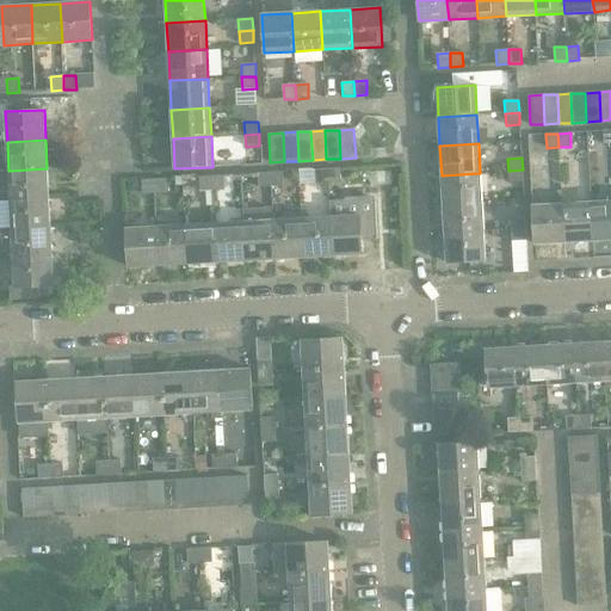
[(47,168),(8,171),(10,199),(49,198),(47,168)]
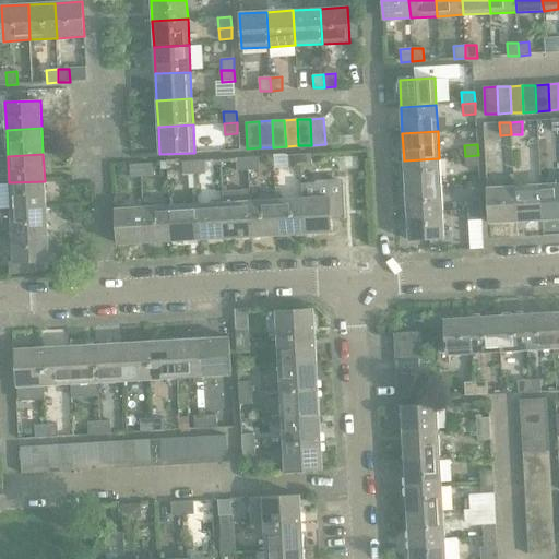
[(311,154),(299,155),(300,168),(311,167),(311,154)]
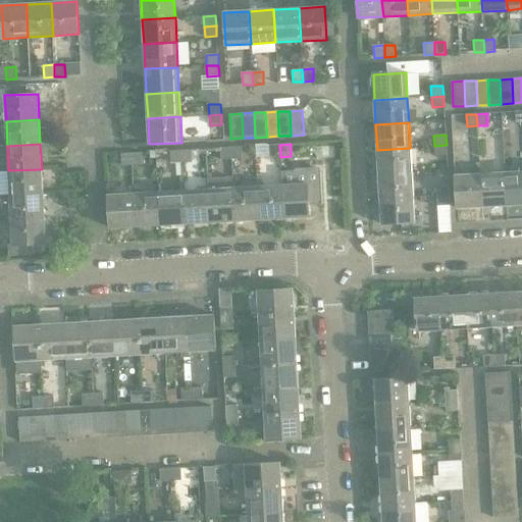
[(280,157),(279,145),(269,145),(270,157),(280,157)]
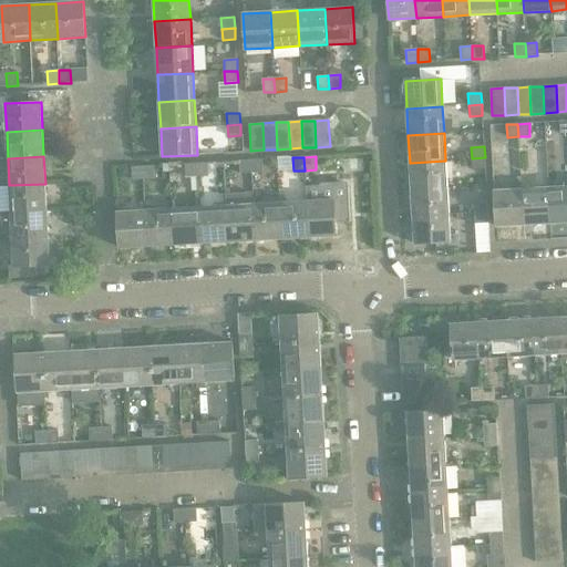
[(485,157),(472,158),(472,169),(485,169),(485,157)]
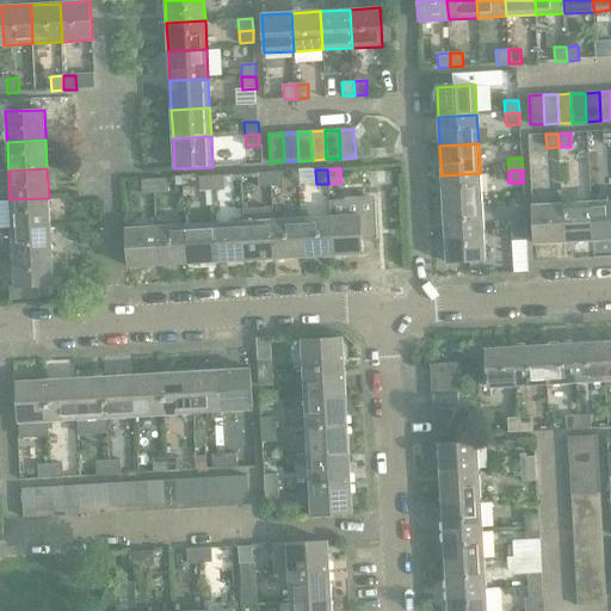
[(282,172),(270,173),(271,186),(283,186),(282,172)]
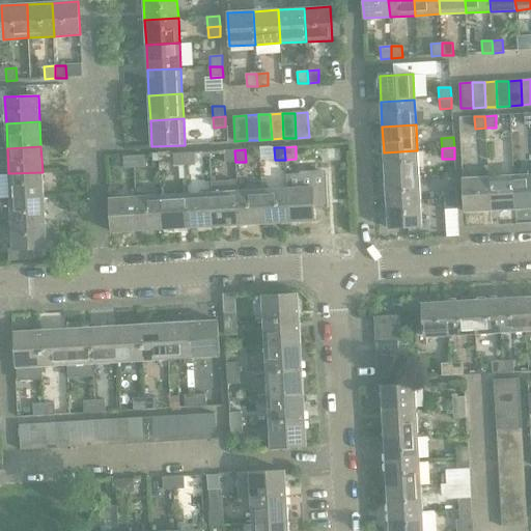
[(235,162),(234,150),(224,150),(224,163),(235,162)]
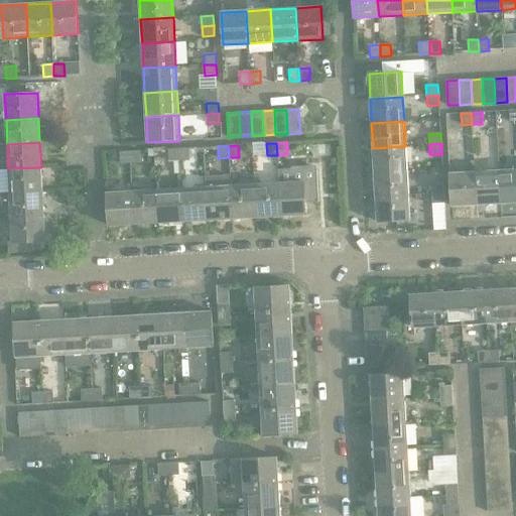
[(405,146),(373,148),(374,172),(407,170),(405,146)]
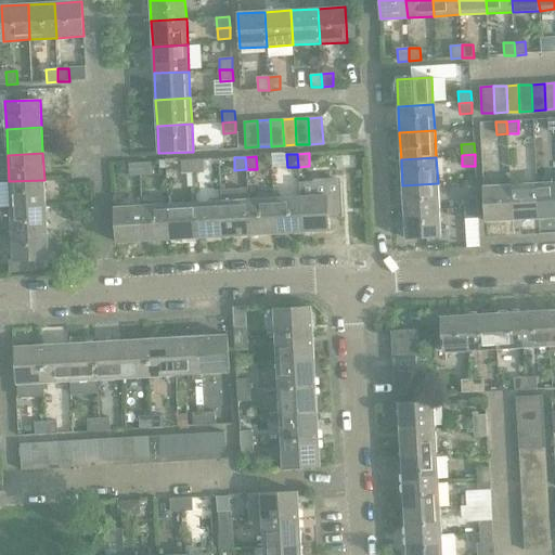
[(193,172),(192,159),(181,160),(181,173),(193,172)]
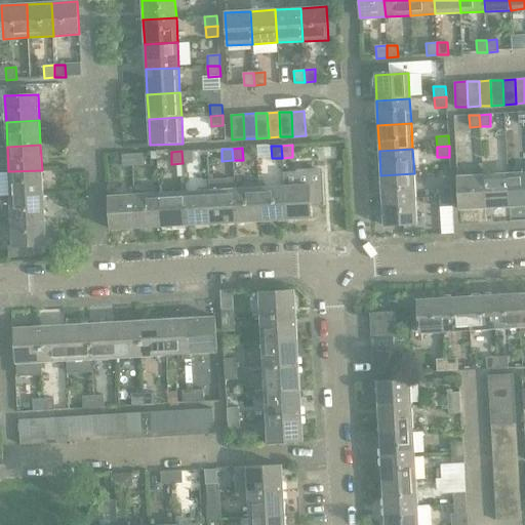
[(192,151),(182,151),(183,163),(193,163),(192,151)]
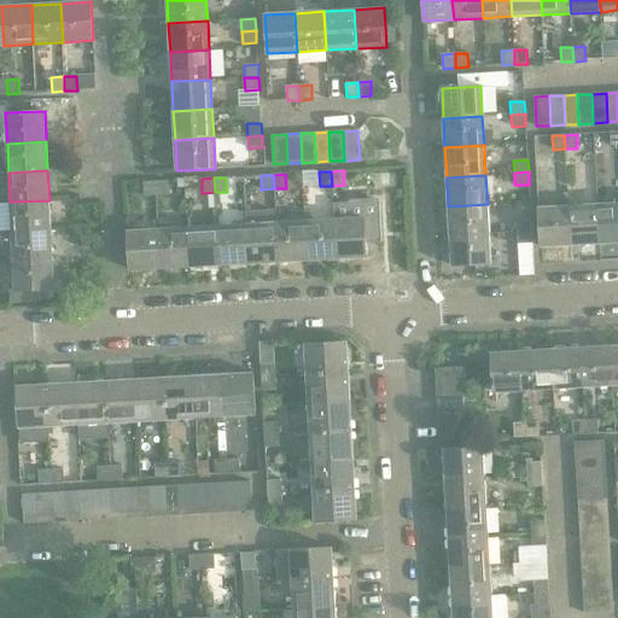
[(156,196),(156,181),(143,182),(144,197),(156,196)]
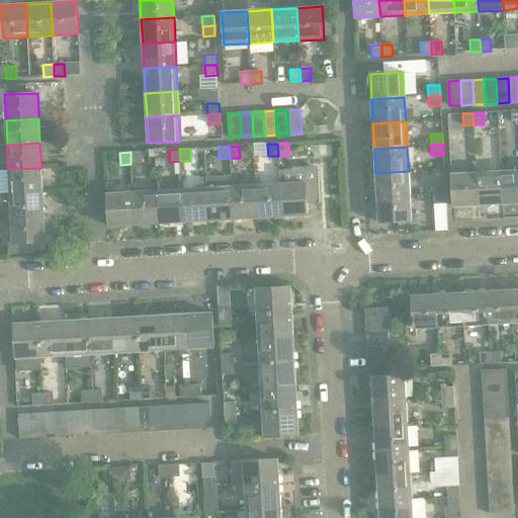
[(141,152),(131,152),(131,164),(142,163),(141,152)]
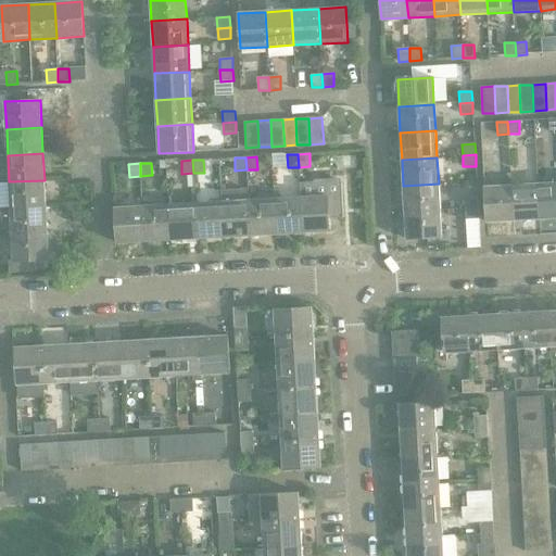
[(45,180),(9,181),(11,209),(46,206),(45,180)]
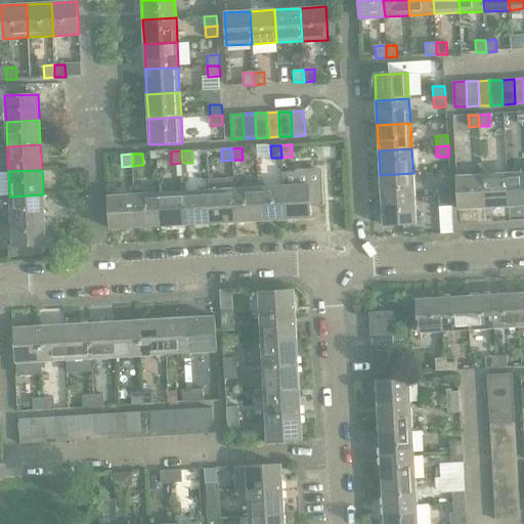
[(523,172),(507,174),(509,207),(523,205),(523,172)]
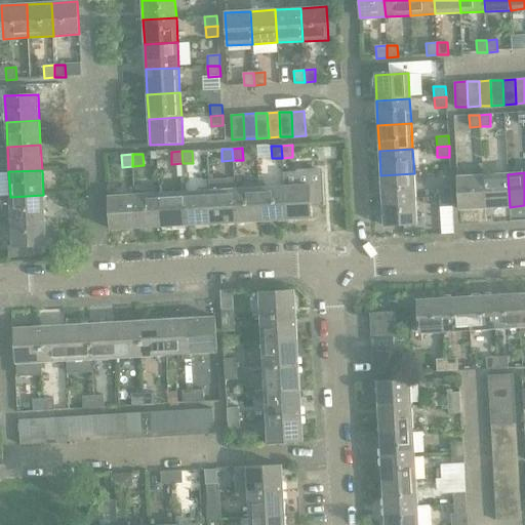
[(414,173),(380,175),(382,200),(415,198),(414,173)]
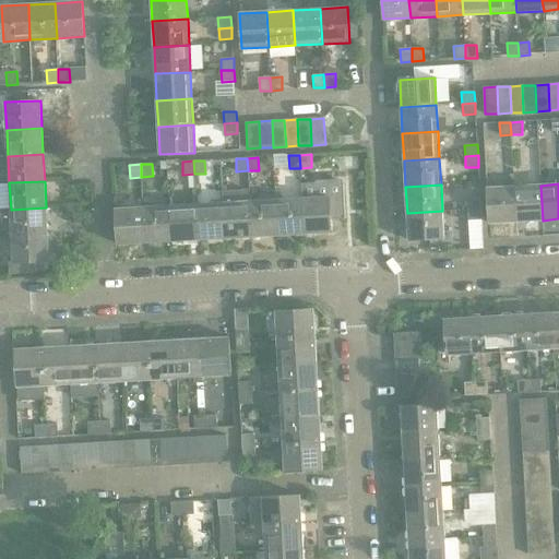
[(540,186),(514,187),(515,222),(543,221),(540,186)]
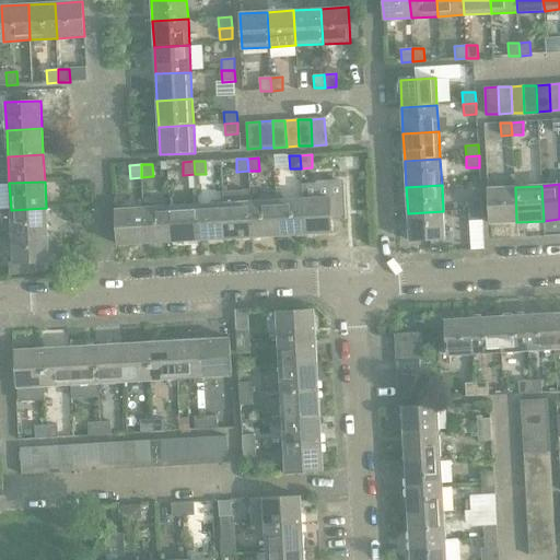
[(516,222),(515,187),(488,188),(490,223),(516,222)]
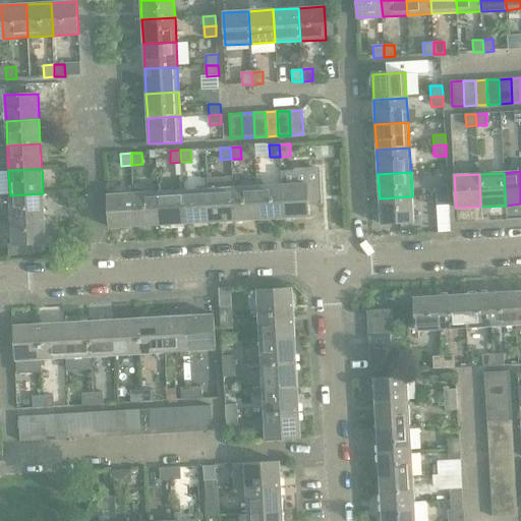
[(307,183),(282,185),(284,218),(309,217),(307,183)]
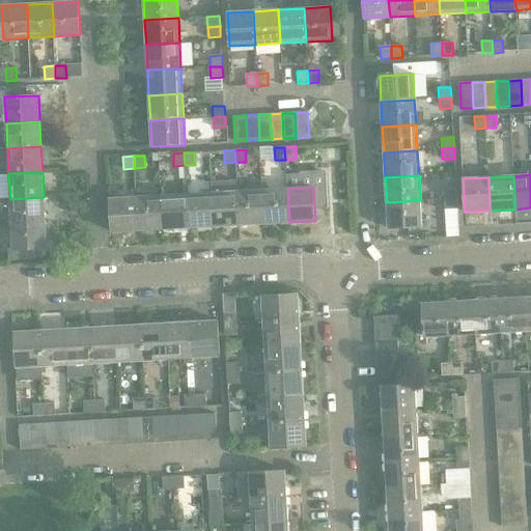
[(444,189),(445,199),(456,198),(456,188),(444,189)]
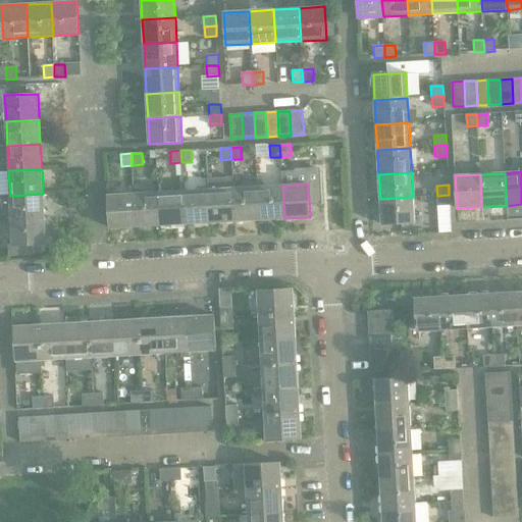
[(282,186),(257,187),(259,219),(284,218),(282,186)]
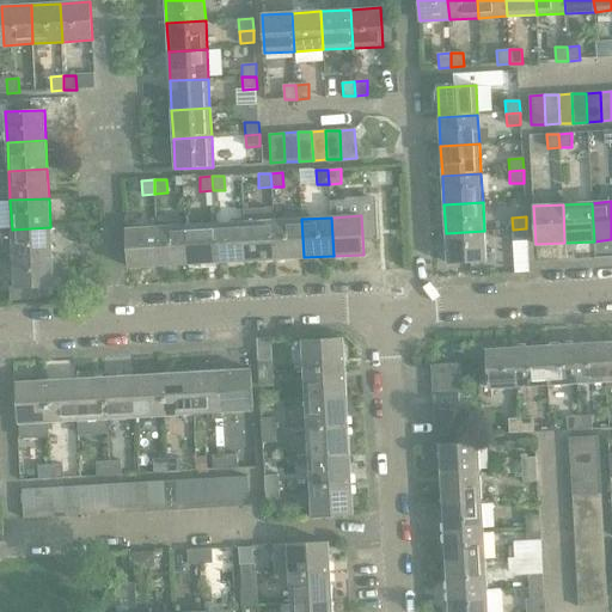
[(301,219),(273,221),(275,259),(304,257),(301,219)]
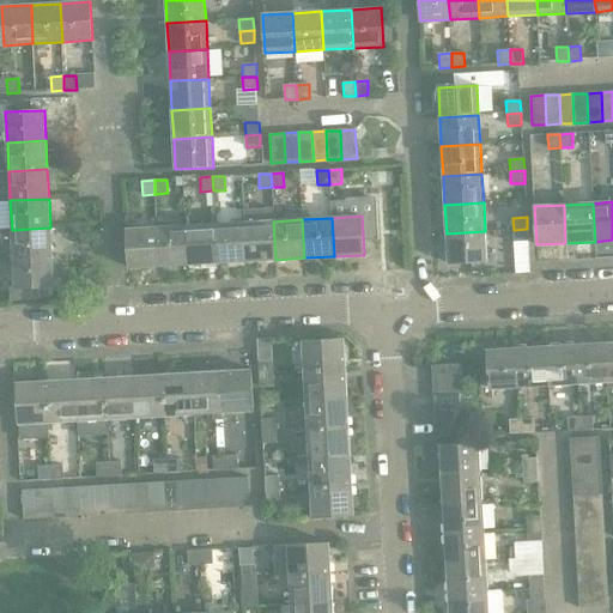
[(273,222),(244,223),(247,261),(275,260),(273,222)]
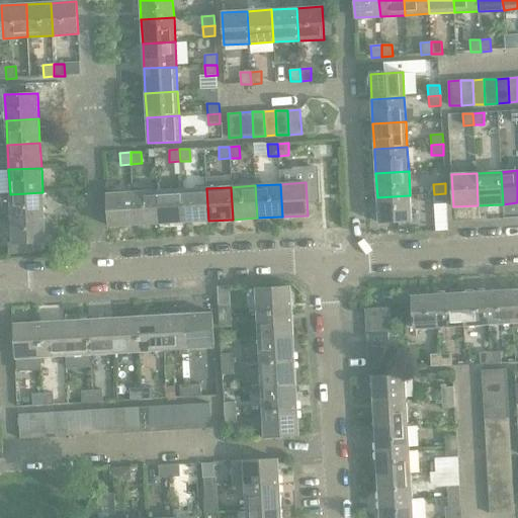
[(206,188),(181,189),(183,223),(208,221),(206,188)]
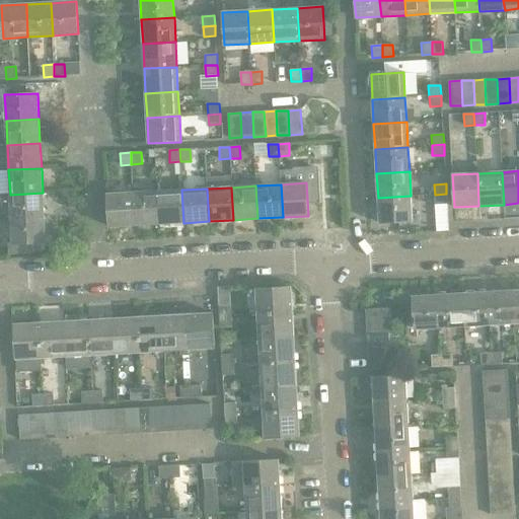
[(181,190),(157,192),(159,224),(183,223),(181,190)]
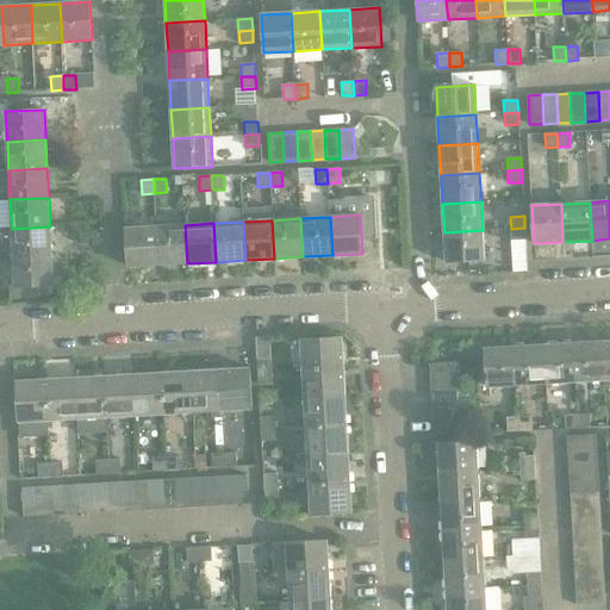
[(185,225),(156,226),(157,265),(187,263),(185,225)]
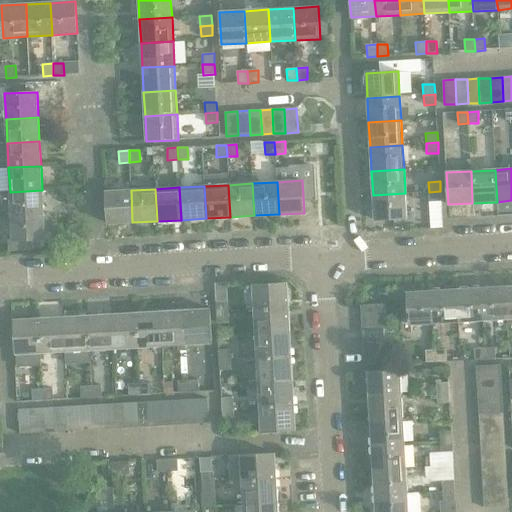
[(42,190),(10,192),(11,216),(43,214),(42,190)]
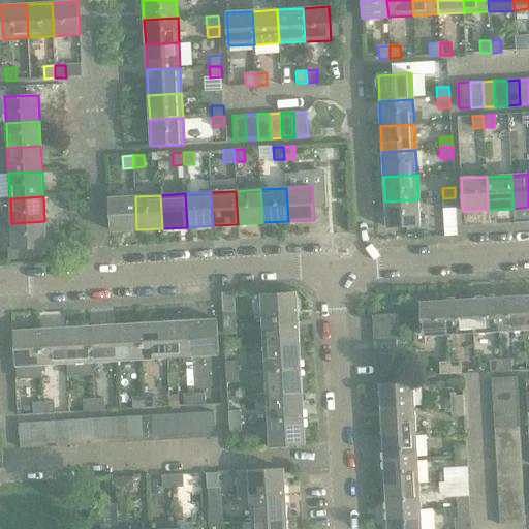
[(136,229),(135,196),(110,198),(111,231),(136,229)]
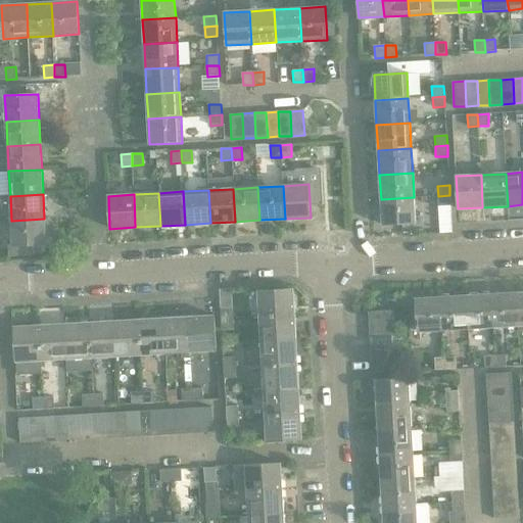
[(449,195),(438,196),(438,206),(450,206),(449,195)]
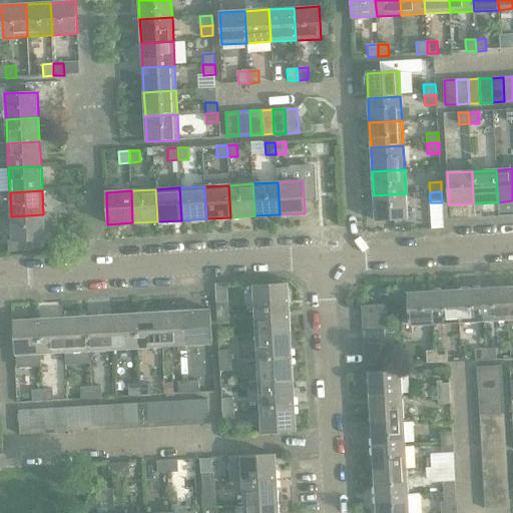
[(406,193),(374,195),(375,220),(407,218),(406,193)]
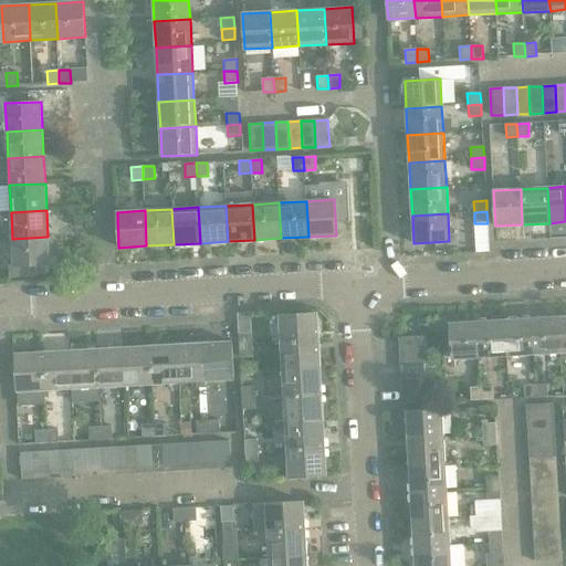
[(48,237),(12,239),(13,263),(9,263),(9,278),(37,276),(35,265),(49,264),(48,237)]
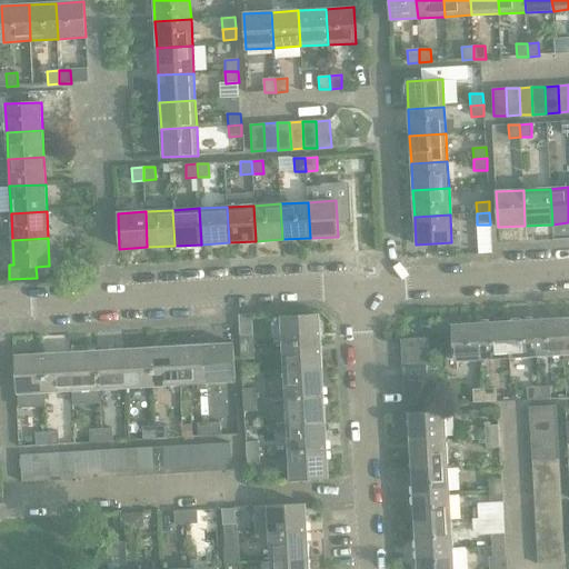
[(281,317),(282,345),(320,342),(319,315),(281,317)]
